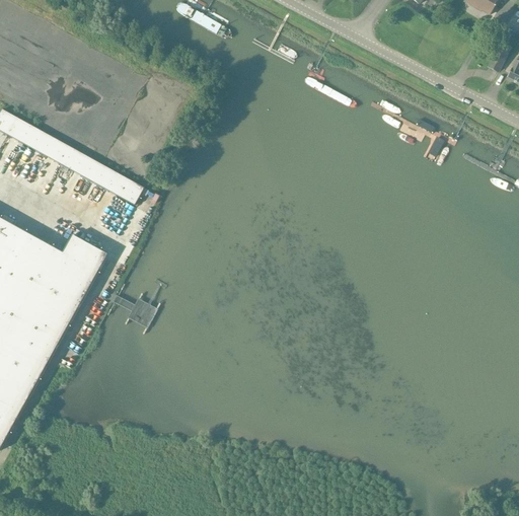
[(496,2),(497,0),(465,0),(474,5),(475,3),(482,6),(480,7),(489,12),(494,4),(495,5),(497,2),(496,2)]
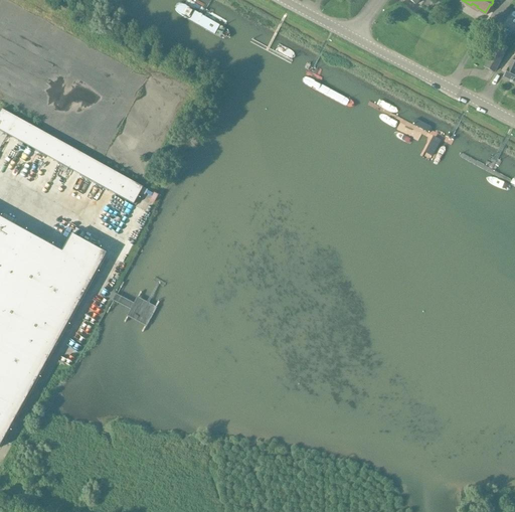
[(496,42),(486,61),(484,64),(493,69),(505,46),(496,42)]
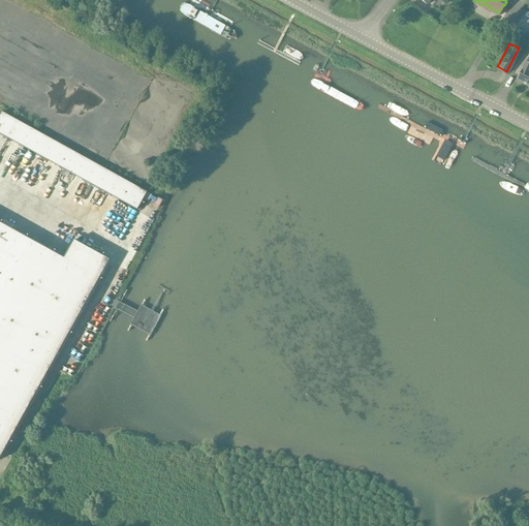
[(528,62),(525,60),(517,76),(528,83),(528,62)]
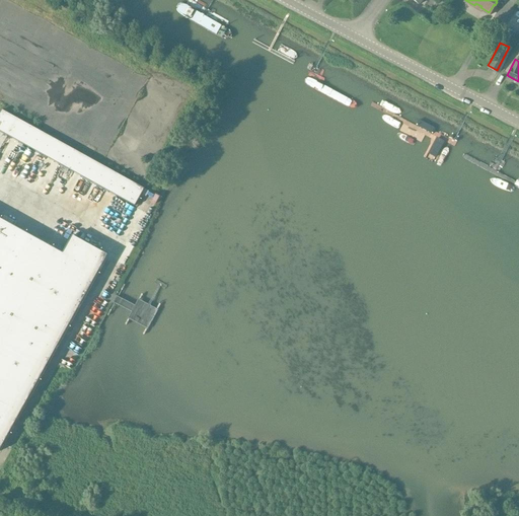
[(0,109),(0,130),(118,195),(134,204),(143,187),(128,176),(1,107),(0,109)]
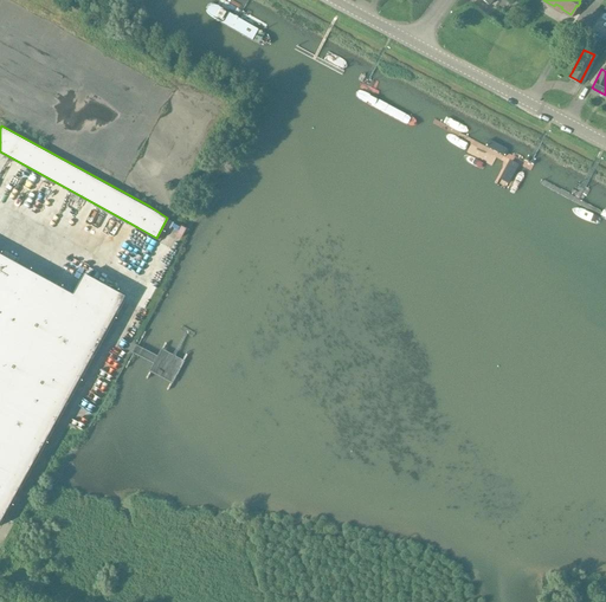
[(109,217),(0,156),(0,177),(101,233),(109,217)]
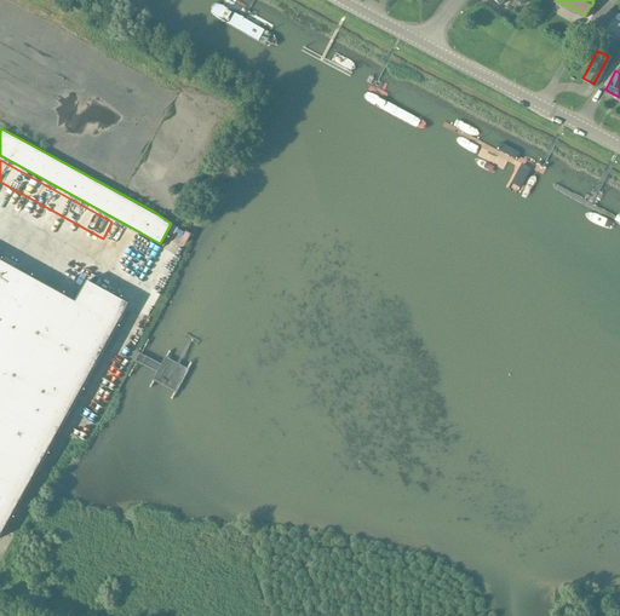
[(0,533),(127,303),(85,280),(74,300),(0,259),(0,533)]
